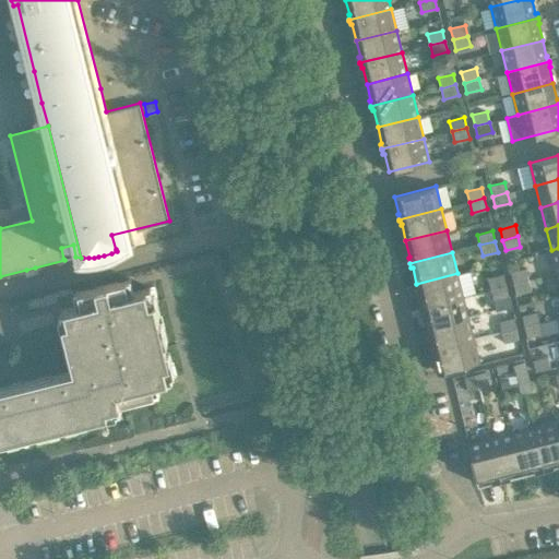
[(511,272),(513,283),(528,278),(525,269),(511,272)]
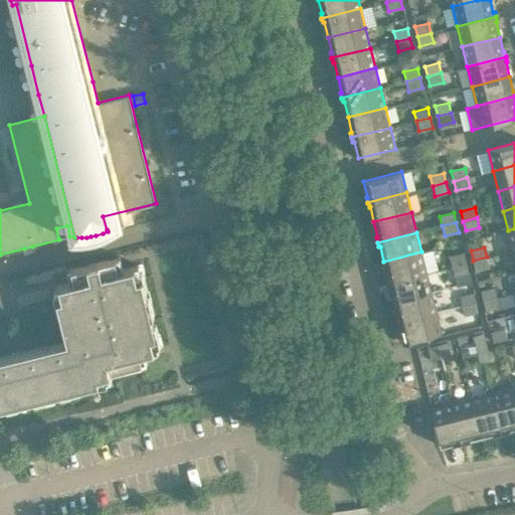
[(426,272),(421,251),(383,262),(387,277),(386,277),(387,281),(386,281),(387,282),(426,272)]
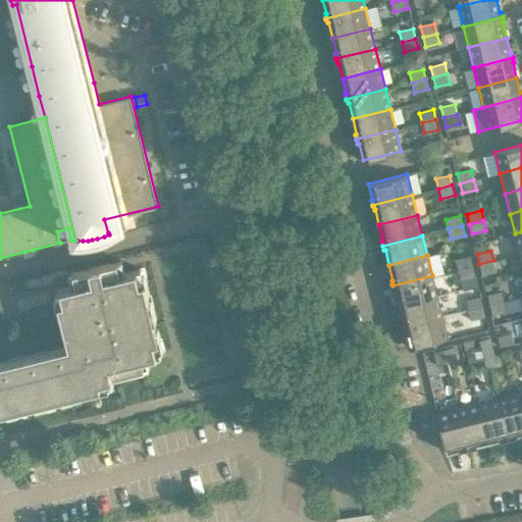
[(456,259),(458,269),(472,266),(470,256),(456,259)]
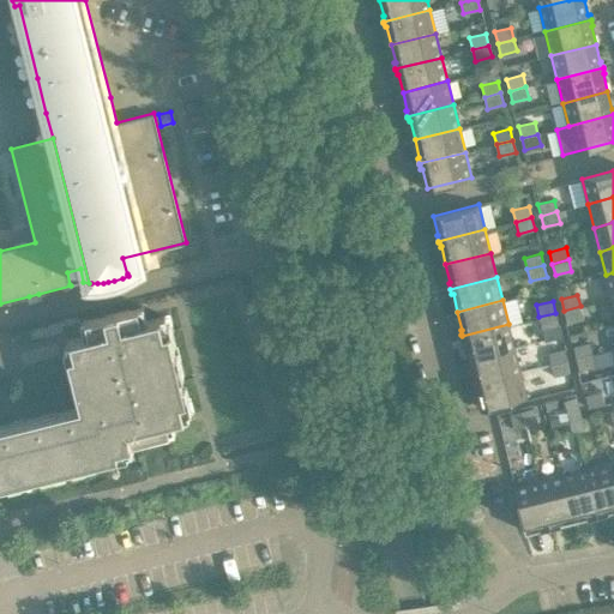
[(581,306),(564,311),(567,323),(583,318),(581,306)]
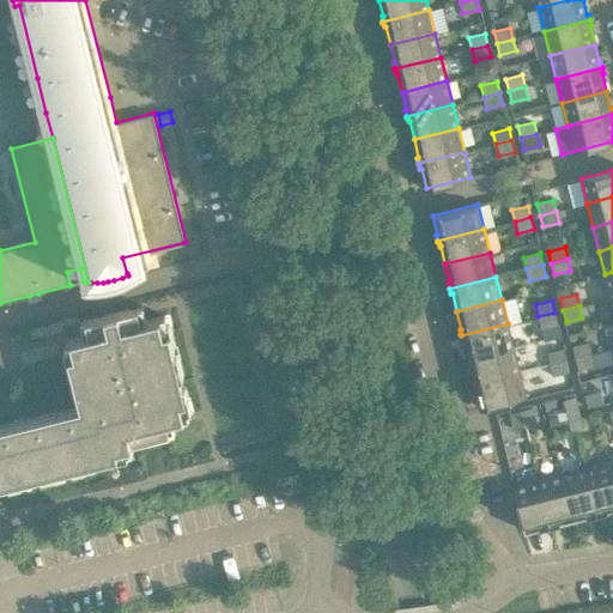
[(0,481),(133,449),(132,444),(175,434),(174,430),(169,432),(165,420),(189,414),(165,315),(132,323),(128,309),(80,321),(84,335),(66,340),(82,404),(0,424),(0,481)]
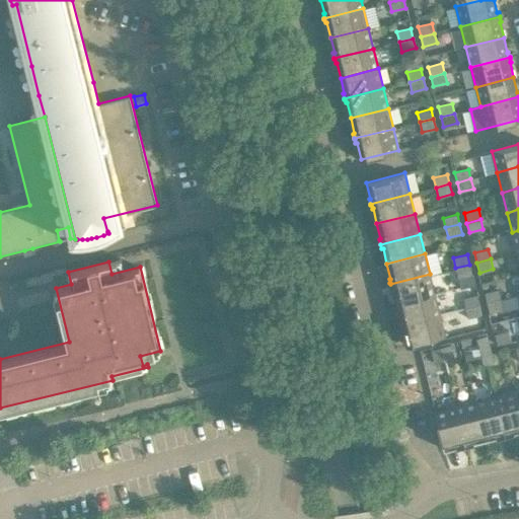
[(469,265),(455,268),(458,278),(471,274),(469,265)]
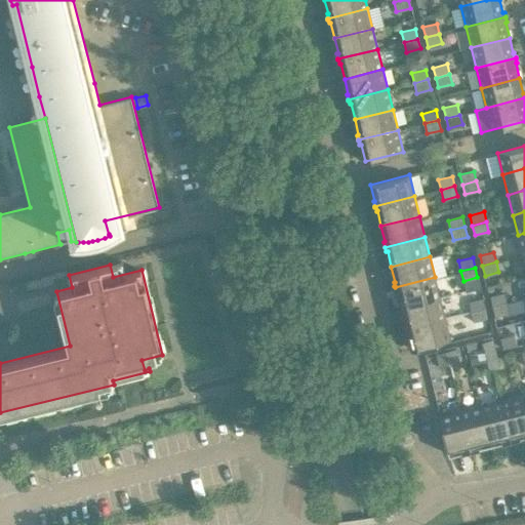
[(440,297),(435,277),(395,287),(395,288),(396,292),(397,292),(401,308),(440,297)]
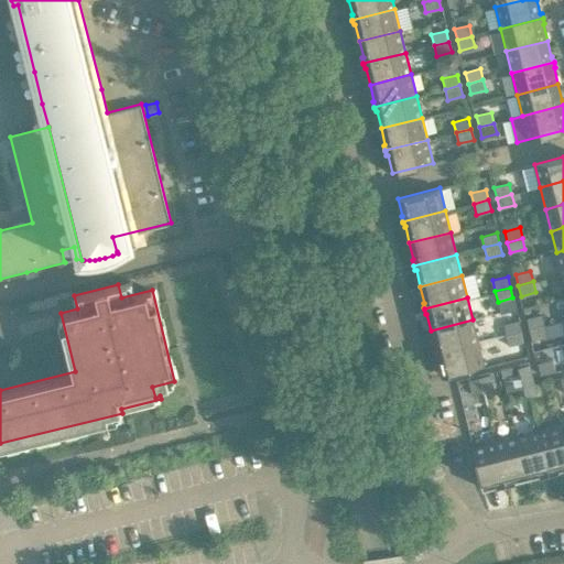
[(527,318),(529,328),(544,325),(541,314),(527,318)]
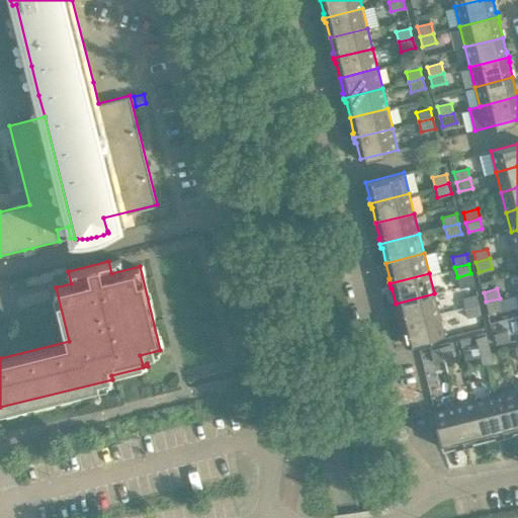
[(438,314),(434,293),(396,304),(400,319),(399,319),(400,323),(399,323),(399,324),(438,314)]
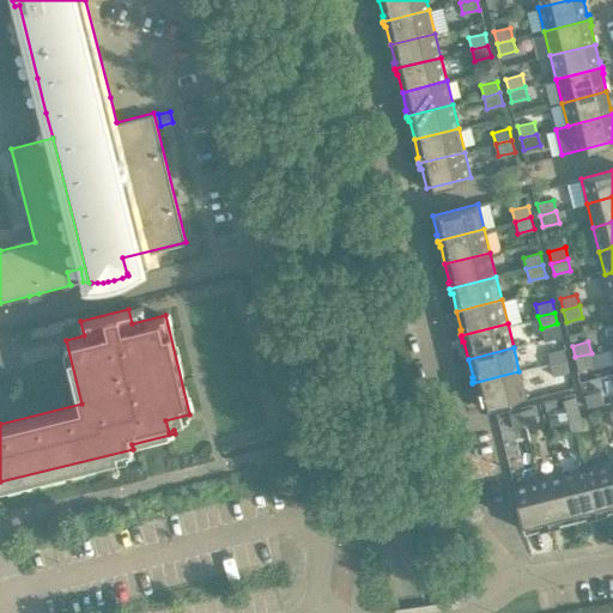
[(547,352),(550,363),(566,359),(563,349),(547,352)]
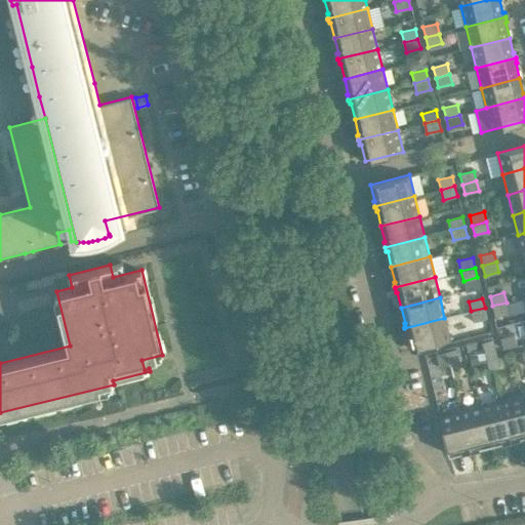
[(507,303),(492,306),(495,316),(509,313),(507,303)]
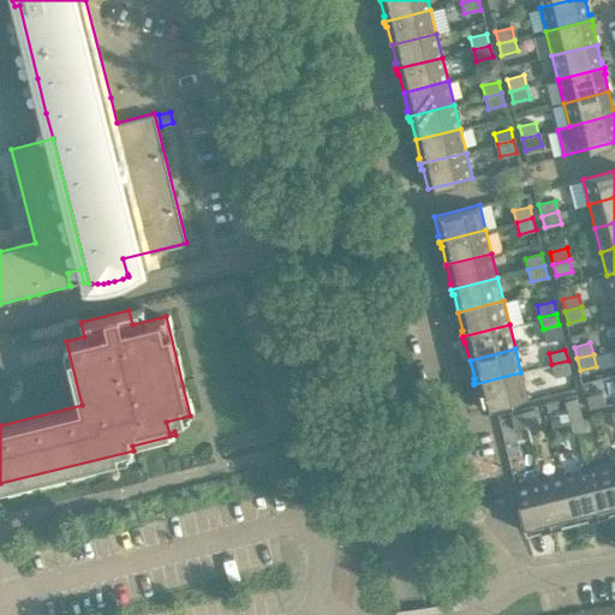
[(568,360),(551,364),(555,376),(571,372),(568,360)]
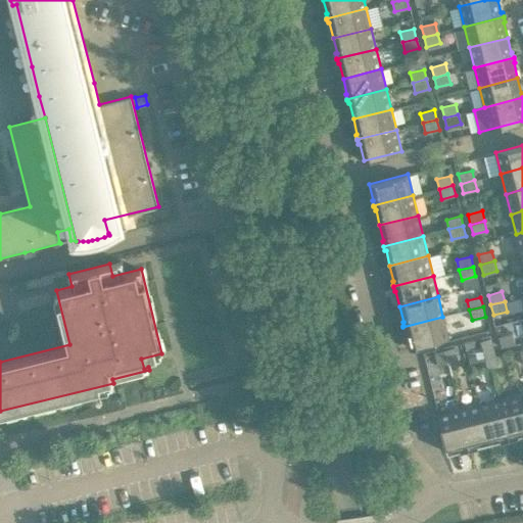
[(442,317),(402,327),(403,328),(403,327),(405,331),(406,331),(410,347),(448,338),(442,317)]
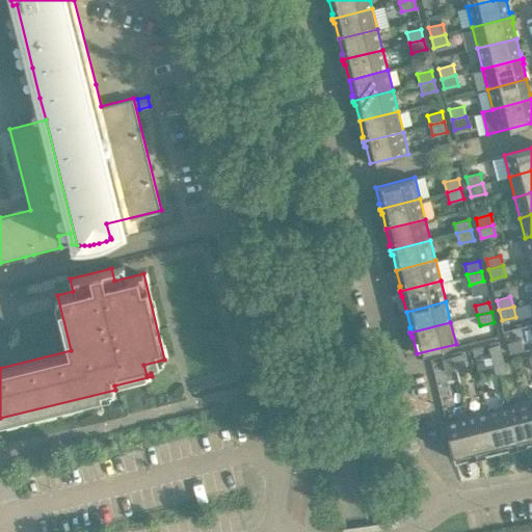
[(509,352),(524,349),(521,339),(507,342),(509,352)]
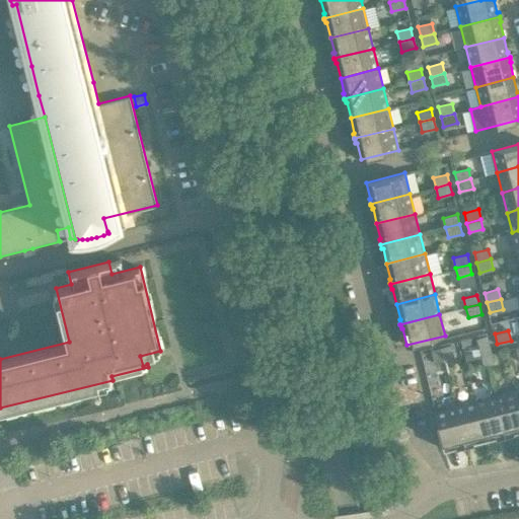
[(476,338),(479,352),(491,349),(487,336),(476,338)]
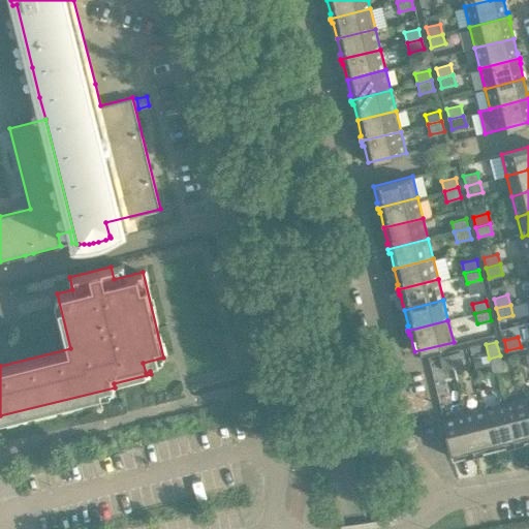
[(460,351),(449,353),(453,368),(463,365),(460,351)]
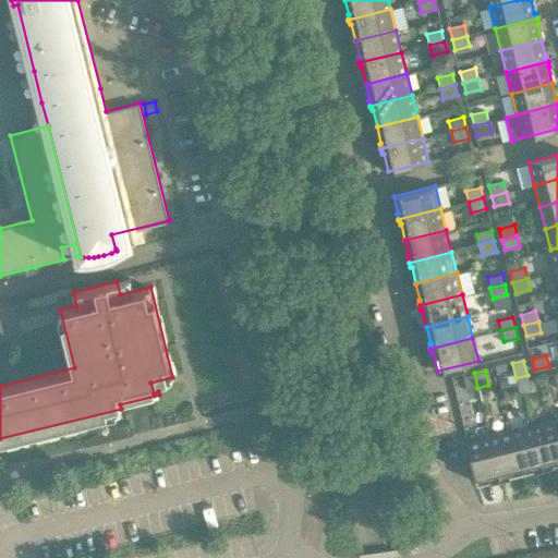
[(466,390),(477,388),(474,373),(463,376),(466,390)]
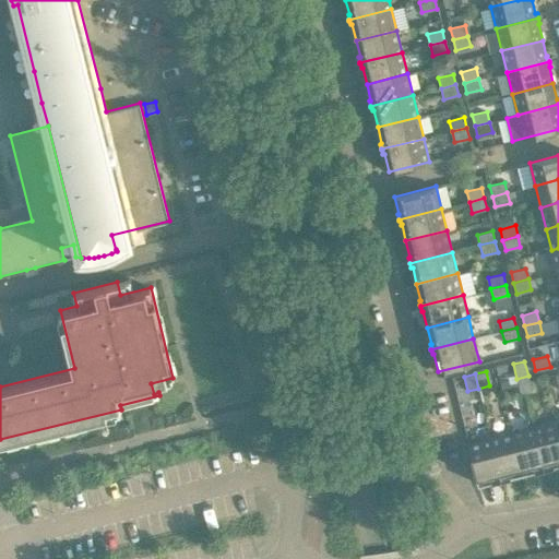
[(528,376),(516,379),(521,393),(532,390),(528,376)]
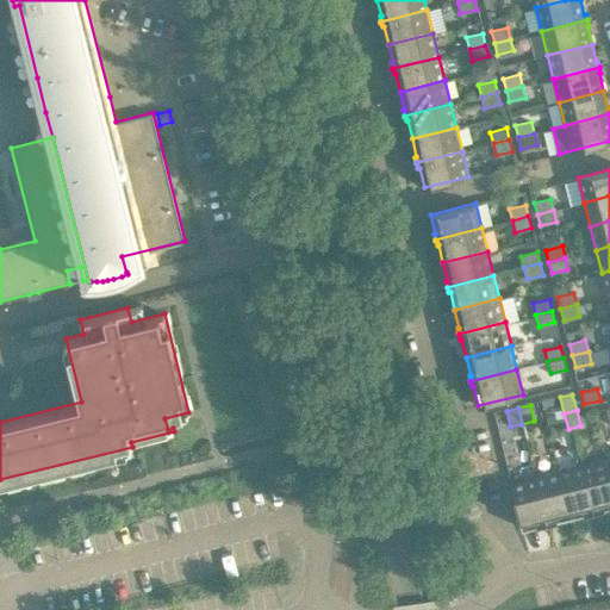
[(609,475),(607,460),(583,466),(595,512),(595,511),(599,510),(599,509),(609,505),(609,475)]
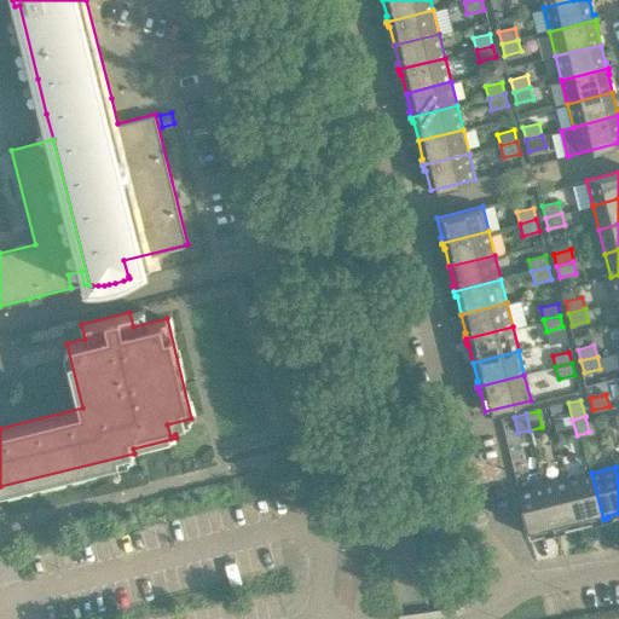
[(591,473),(567,478),(578,524),(596,519),(597,520),(602,519),(602,520),(603,520),(591,473)]
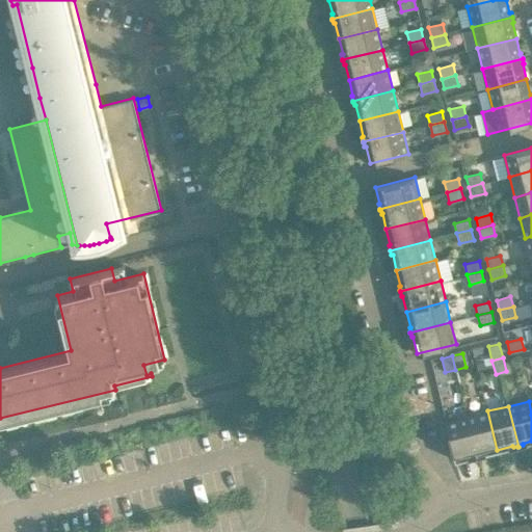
[(487,410),(467,416),(477,456),(478,456),(482,455),(481,454),(497,450),(487,410)]
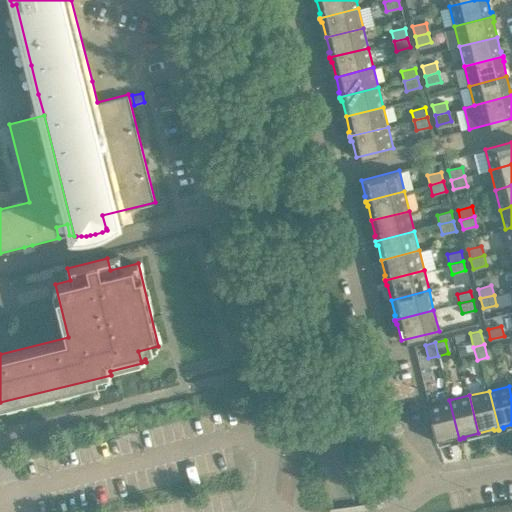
[(449,400),(428,406),(438,443),(454,439),(454,440),(458,439),(458,440),(459,439),(449,400)]
